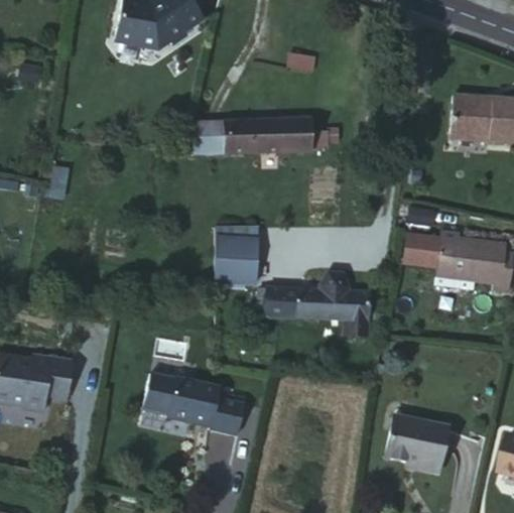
[(167,0),(161,3),(145,0),(121,0),(113,36),(157,46),(168,39),(171,44),(186,35),(182,30),(205,17),(194,0),(167,0)]
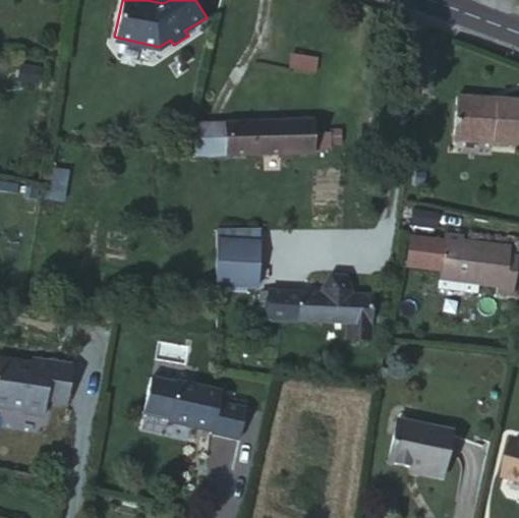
[(318,59),(293,57),(292,68),(316,71),(318,59)]
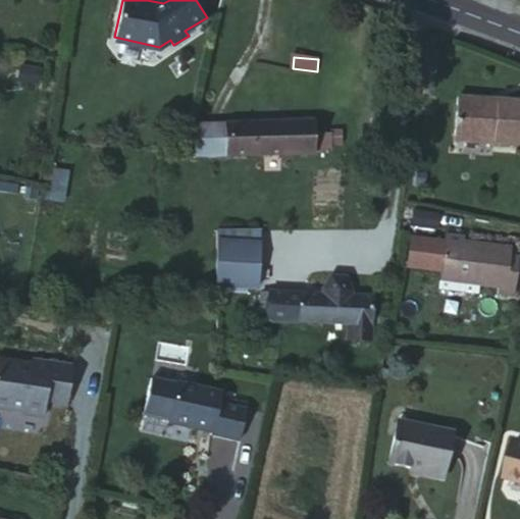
[(39,66),(23,63),(20,79),(36,82),(39,66)]
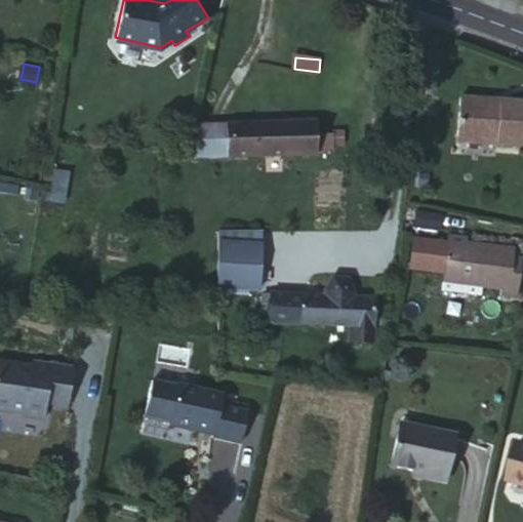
[(522,98),(461,94),(458,134),(498,136),(497,143),(522,144),(522,98)]
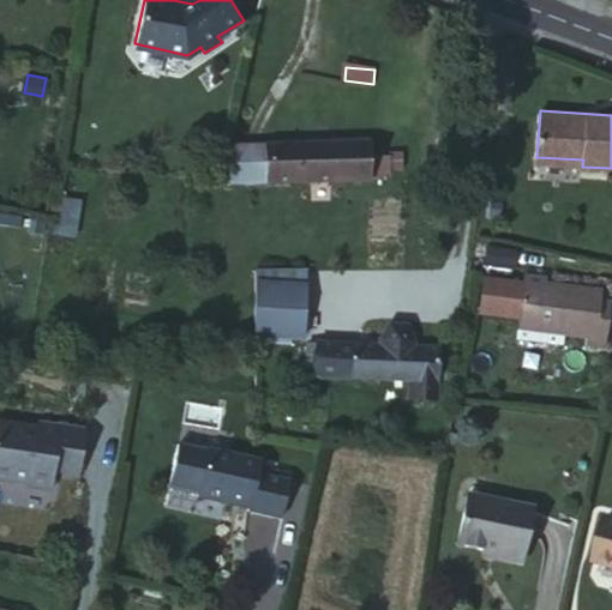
[(370,139),(234,143),(237,183),(372,180),(371,174),(370,156),(370,139)]
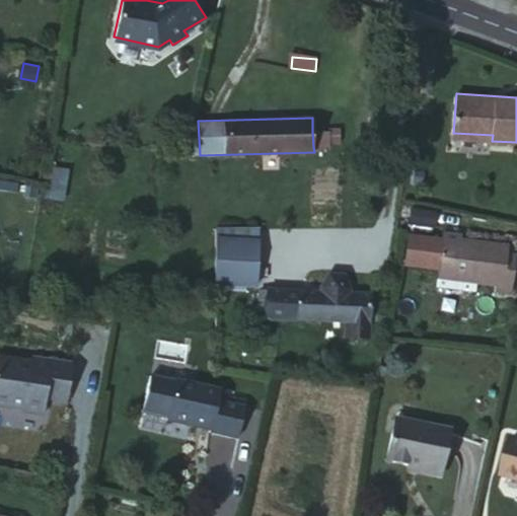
[(331,131),(312,132),(313,147),(331,147),(331,131)]
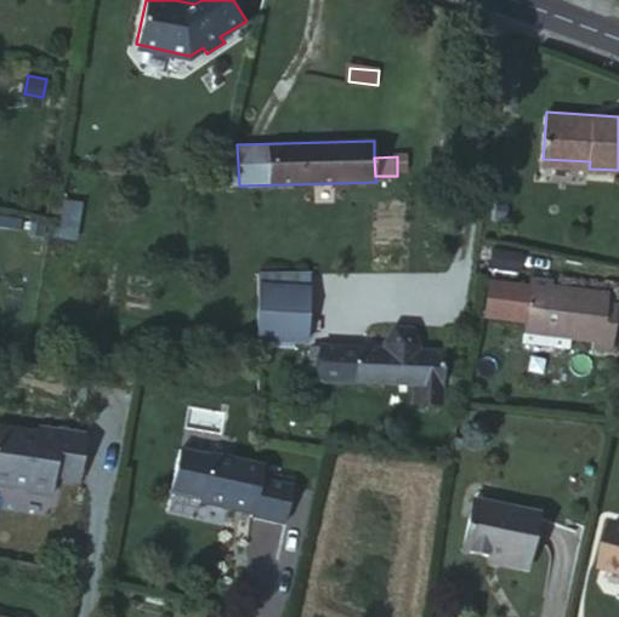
[(541,167),(589,170),(589,169),(590,161),(543,159),(541,167)]
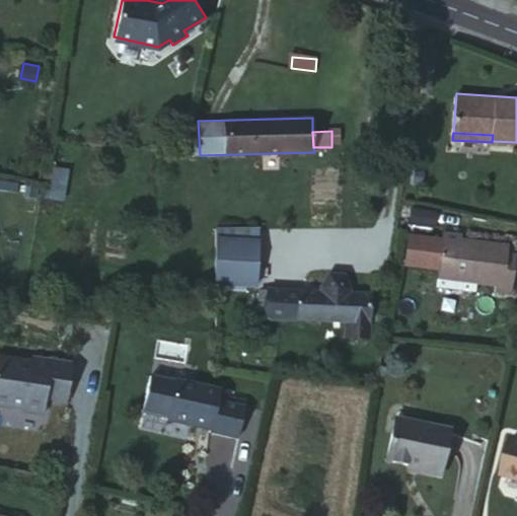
[(411,222),(436,227),(439,212),(414,207),(411,222)]
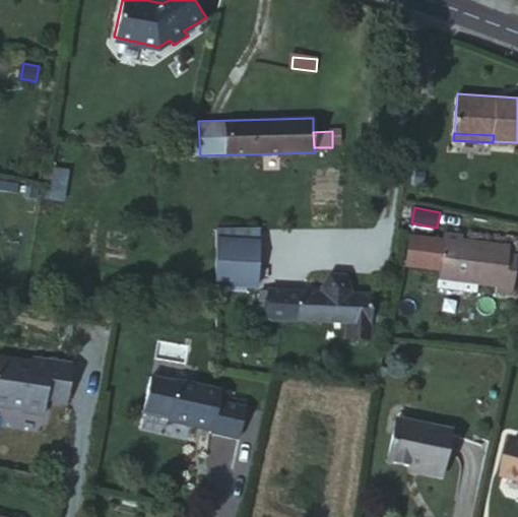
[(264,225),(222,227),(222,240),(265,240),(264,225)]
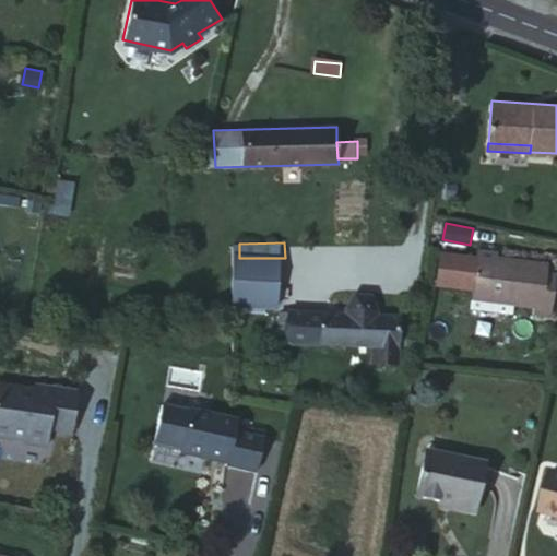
[(480,249),(474,288),(516,294),(513,303),(537,305),(536,311),(554,314),(556,295),(556,273),(548,272),(549,263),(499,257),(499,251),(480,249)]
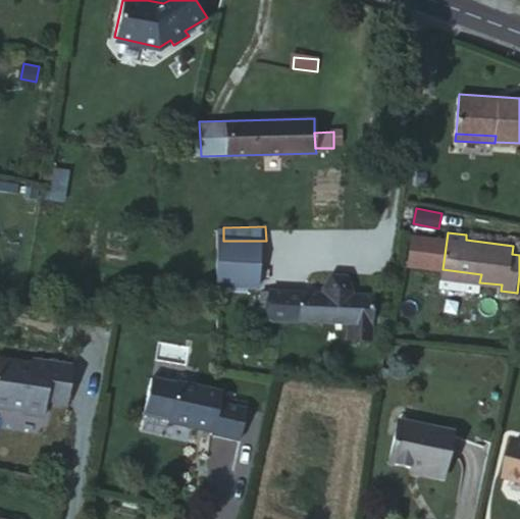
[(266,241),(223,241),(223,281),(266,280),(266,241)]
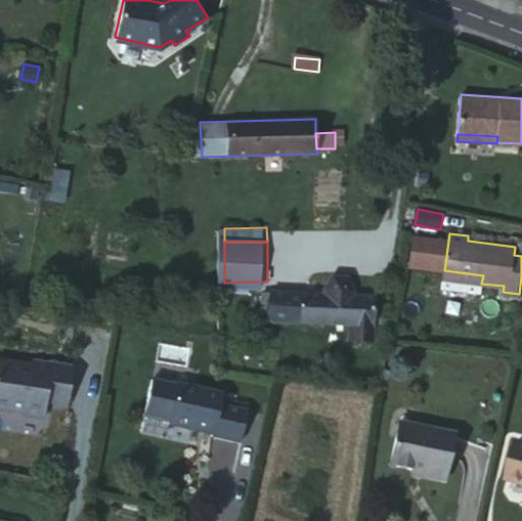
[(483,275),(444,270),(442,284),(481,289),(481,284),(483,275)]
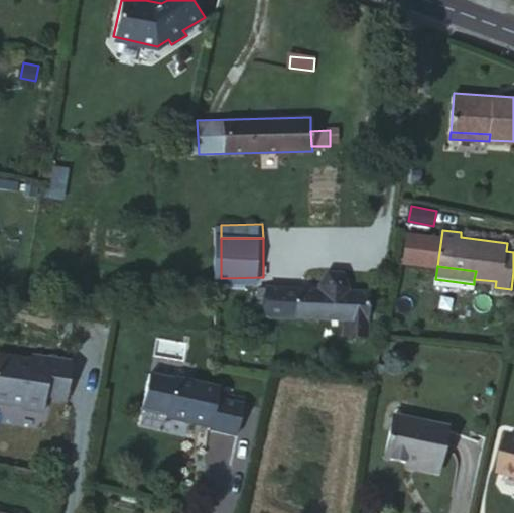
[(324,288),(273,288),(272,315),(349,317),(349,332),(372,333),(374,289),(354,288),(353,283),(346,270),(332,270),(325,280),(324,288)]
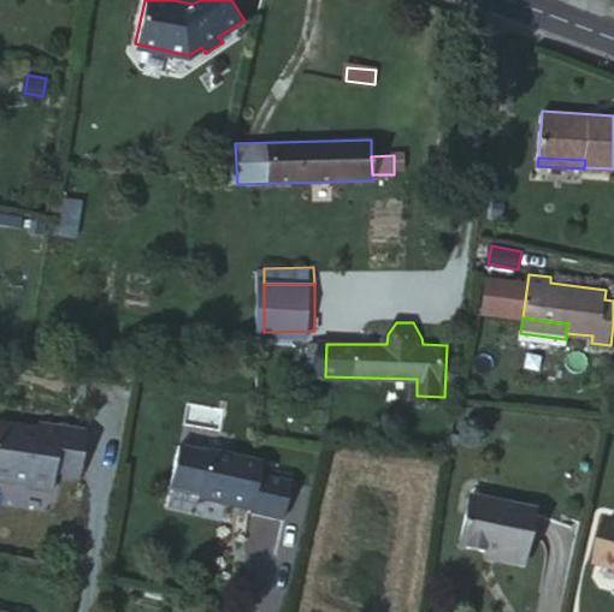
[(312,376),(325,376),(326,344),(314,343),(312,376)]
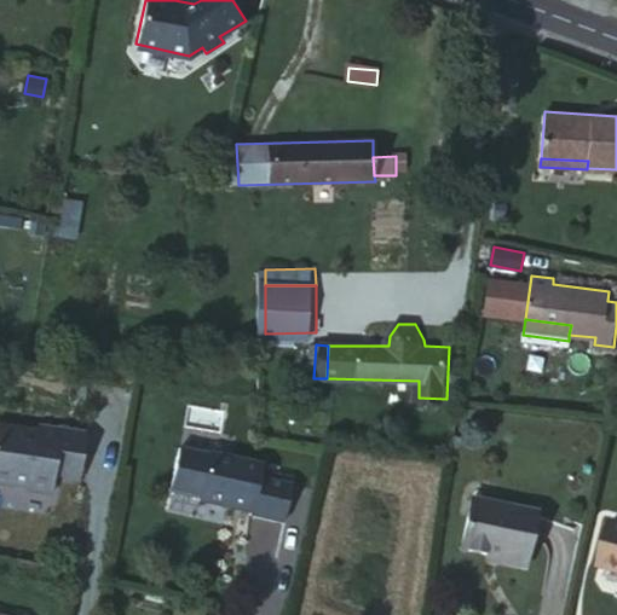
[(55,491),(57,474),(58,464),(84,469),(91,431),(42,423),(42,430),(0,423),(0,477),(30,482),(29,486),(55,491)]
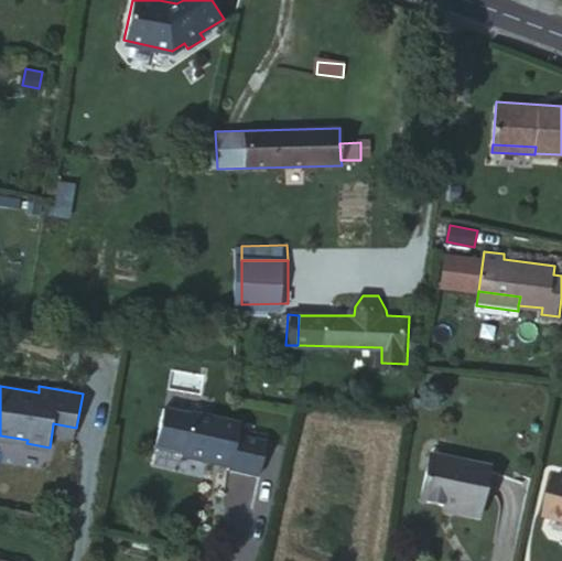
[(247,419),(194,408),(185,452),(213,456),(214,454),(234,459),(233,464),(261,470),(269,437),(244,431),(247,419)]
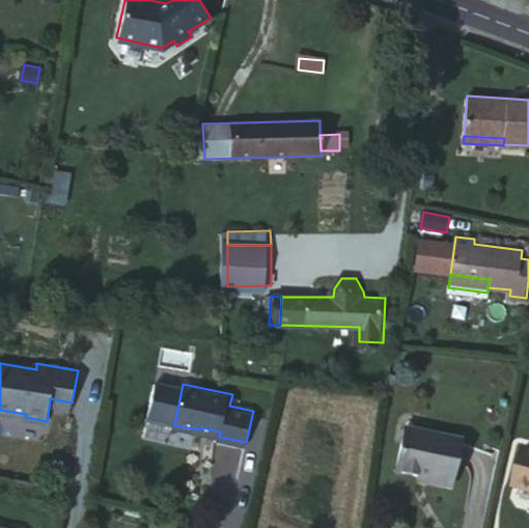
[(50,398),(49,407),(71,411),(72,403),(50,398)]
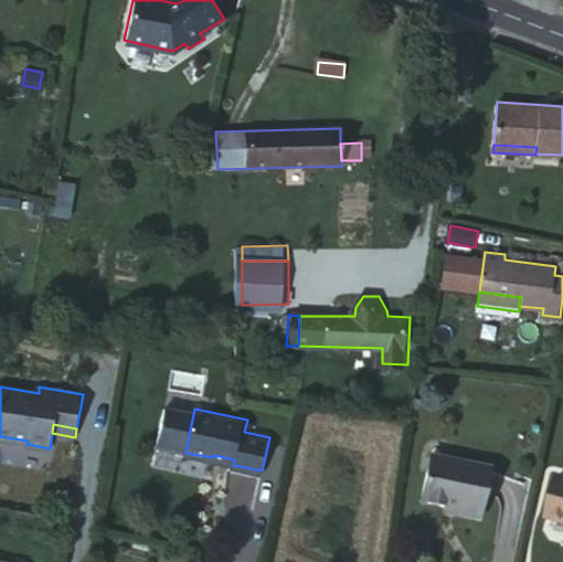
[(494,467),(436,455),(426,499),(463,506),(460,511),(484,517),(494,467)]
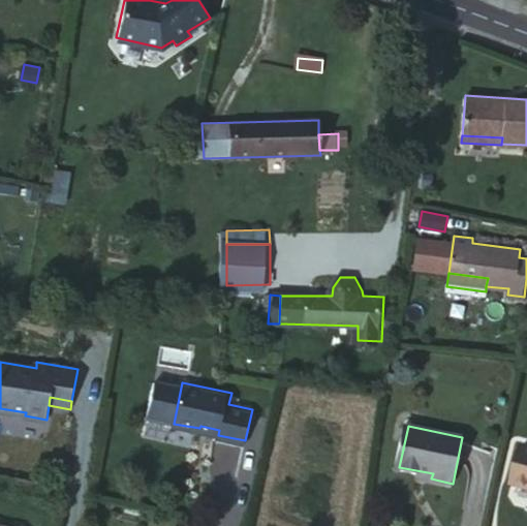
[(526,442),(525,442),(516,481),(526,484),(526,442)]
